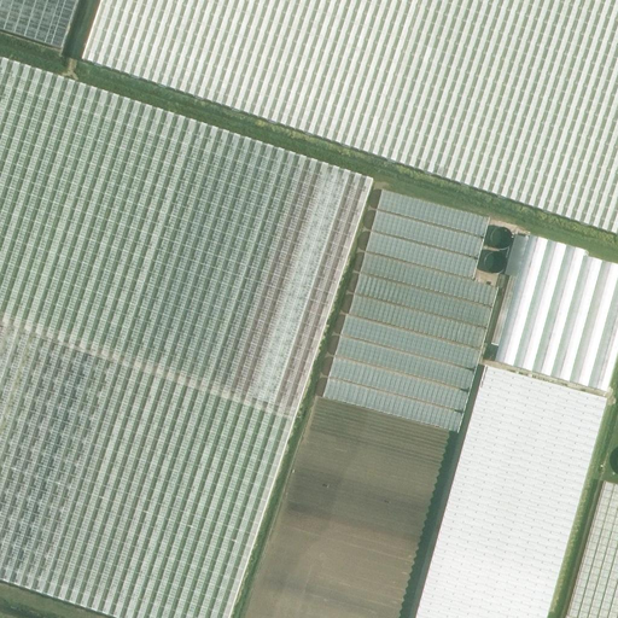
[(0,0),(0,33),(59,51),(76,0),(0,0)]
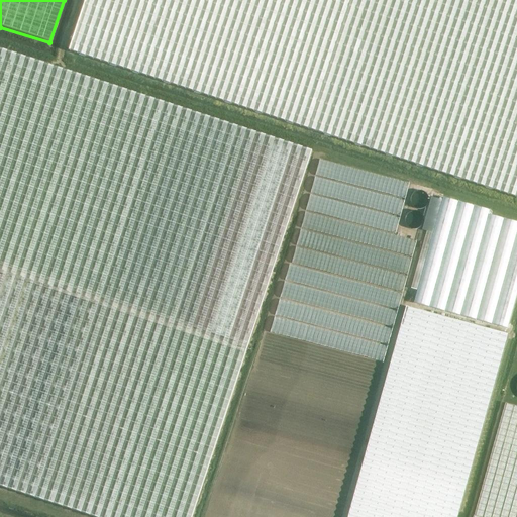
[(516,0),(86,0),(70,52),(516,197),(516,0)]
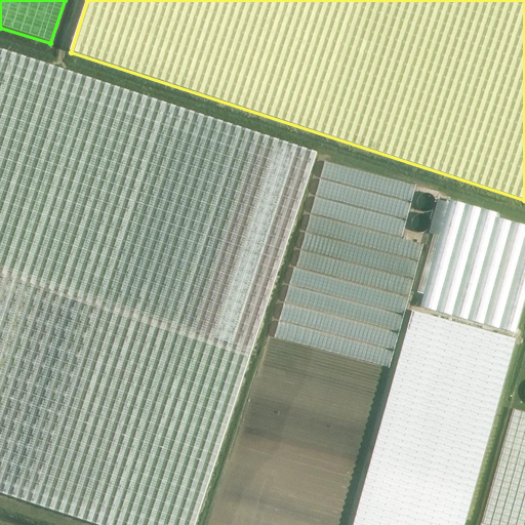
[(0,494),(93,524),(194,524),(316,154),(0,50),(0,494)]
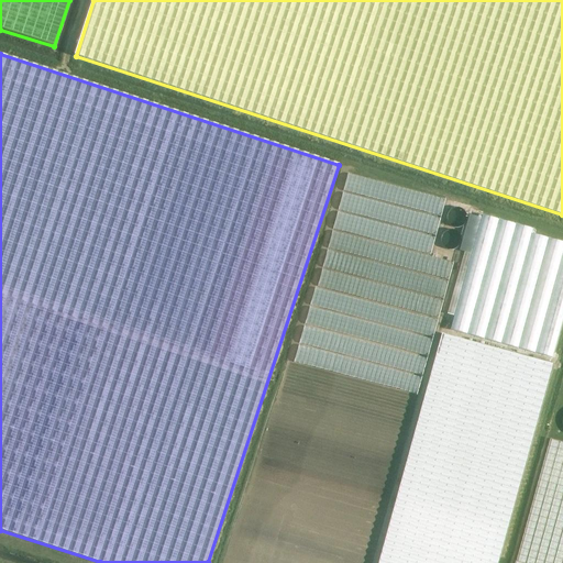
[(483,214),(451,330),(501,344),(553,359),(562,322),(562,242),(532,234),(533,229),(483,214)]
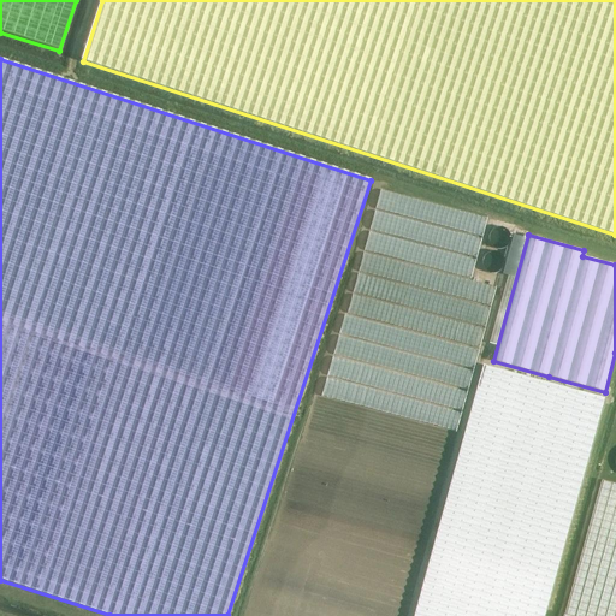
[(548,615),(572,535),(569,534),(605,400),(484,366),(415,615),(548,615)]
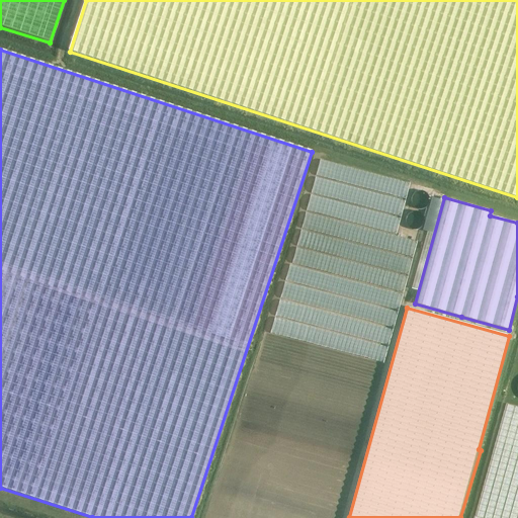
[(517,517),(517,408),(507,405),(476,517),(517,517)]
